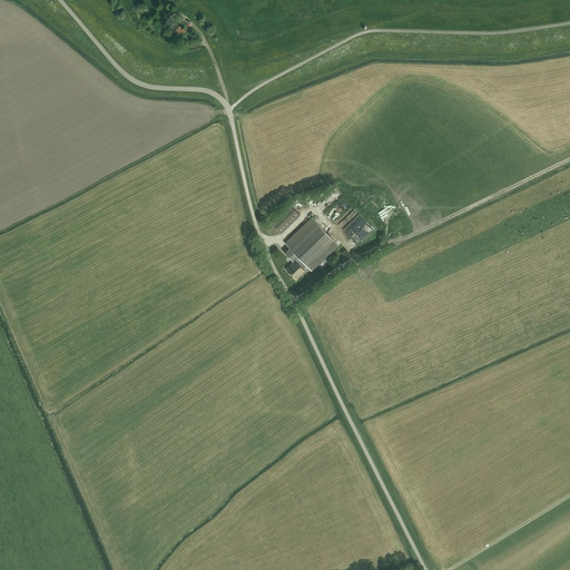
[(178,37),(185,31),(180,26),(174,31),(178,37)]
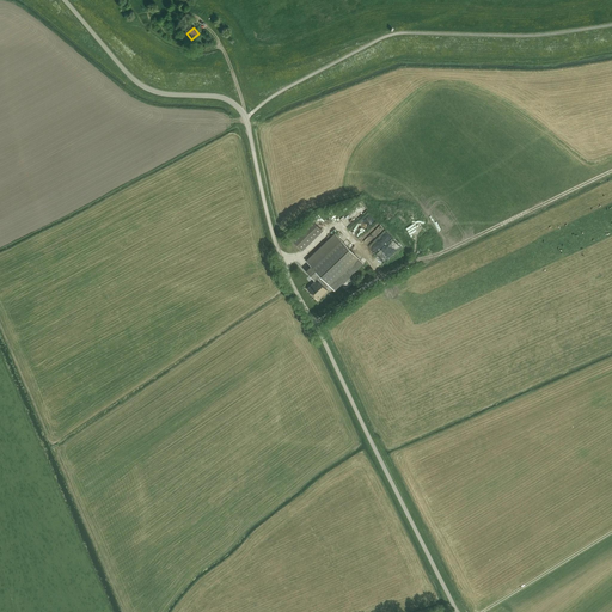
[(362,201),(343,216),(349,225),(369,208),(362,201)]
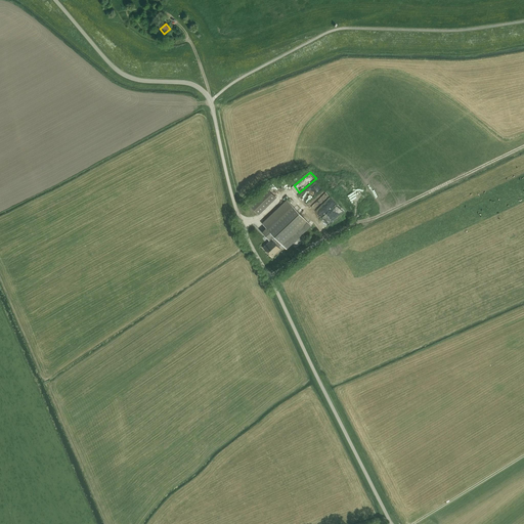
[(307,193),(311,199),(322,188),(317,183),(307,193)]
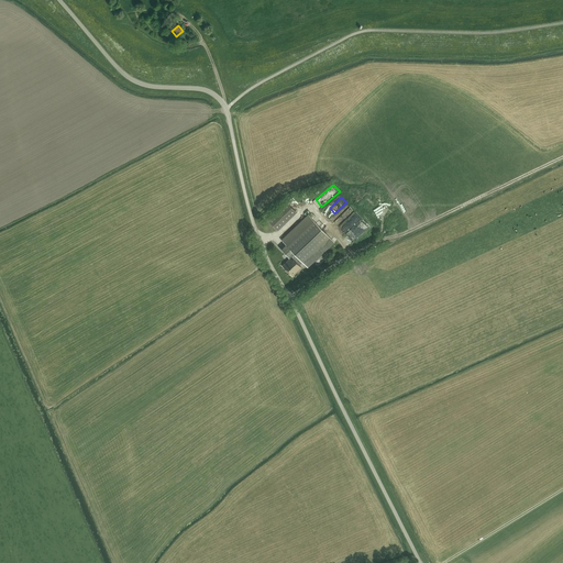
[(277,231),(297,212),(287,202),(267,220),(277,231)]
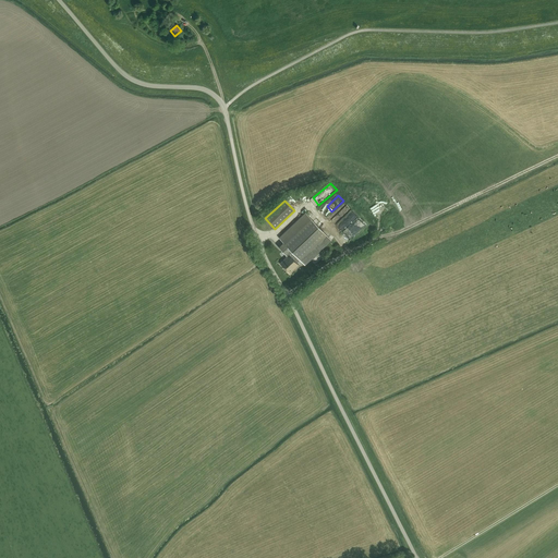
[(344,207),(332,219),(350,239),(365,225),(351,209),(352,209),(350,206),(347,209),(344,207)]
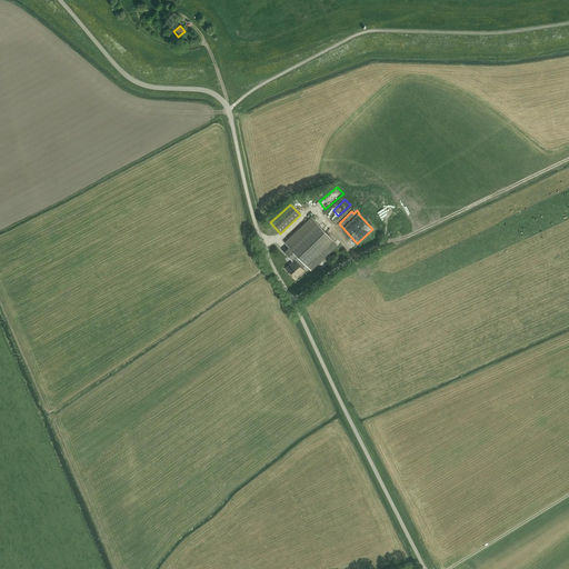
[(338,246),(325,231),(311,217),(285,242),(289,248),(285,252),(292,261),(286,269),(296,279),(305,270),(302,268),(306,265),(311,270),(338,246)]
